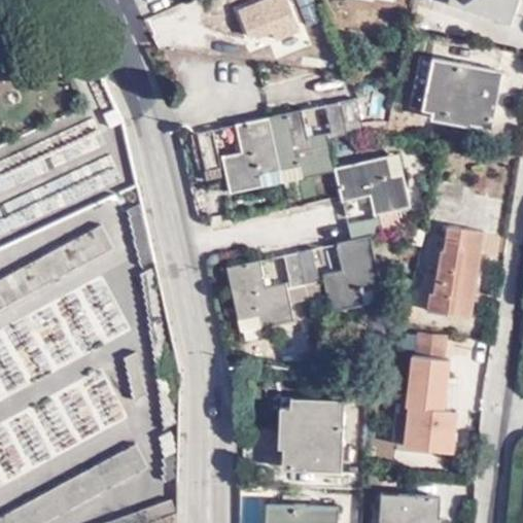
[(246,0),(230,6),(241,39),(269,30),(272,39),(299,30),(287,0),(246,0)]
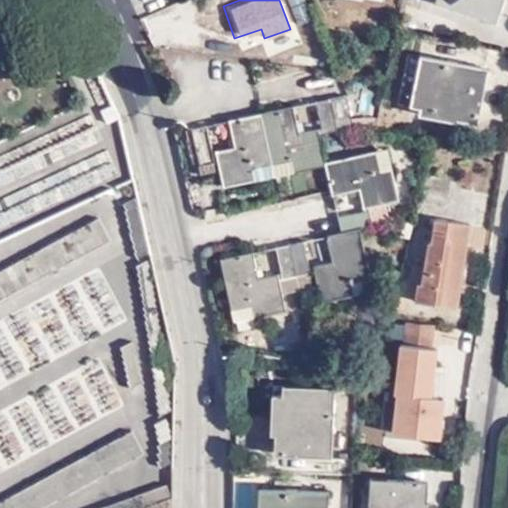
[(507,0),(445,0),(444,6),(494,19),(498,0),(501,0),(507,1),(507,0)]
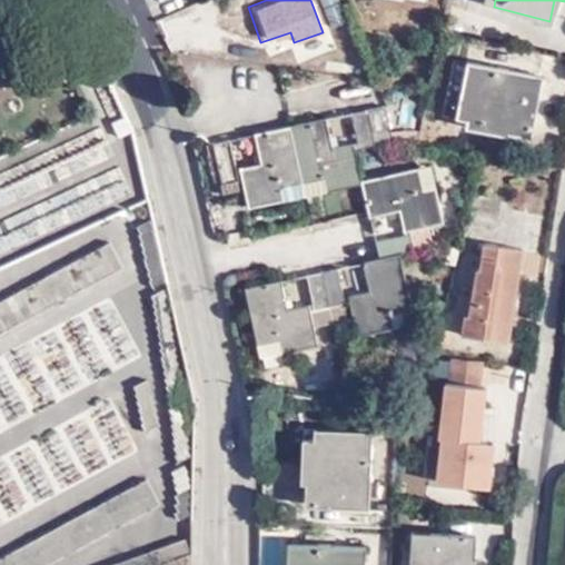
[(469,116),(476,79),(463,76),(456,112),(469,116)]
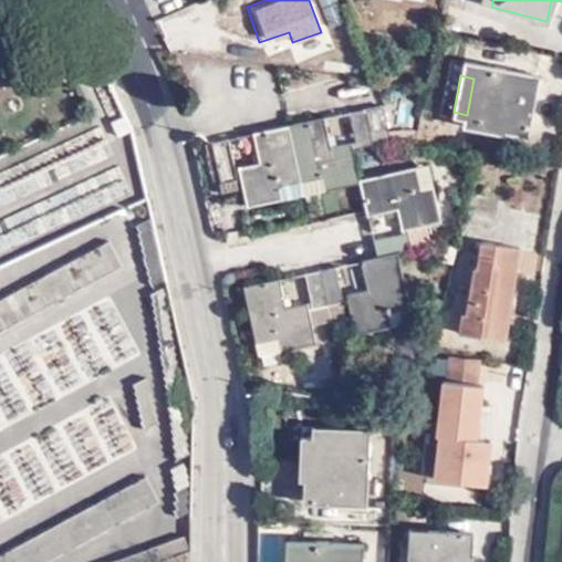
[(534,91),(474,79),(467,115),(500,121),(502,111),(529,116),(534,91)]
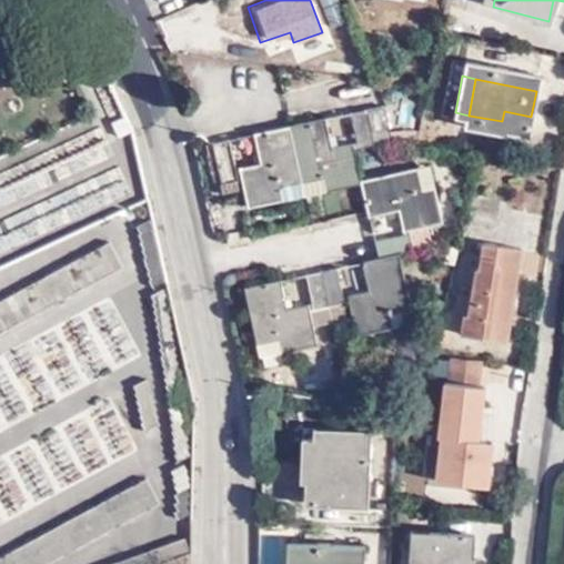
[(502,121),(469,116),(466,127),(535,140),(545,92),(536,91),(531,117),(504,111),(502,121)]
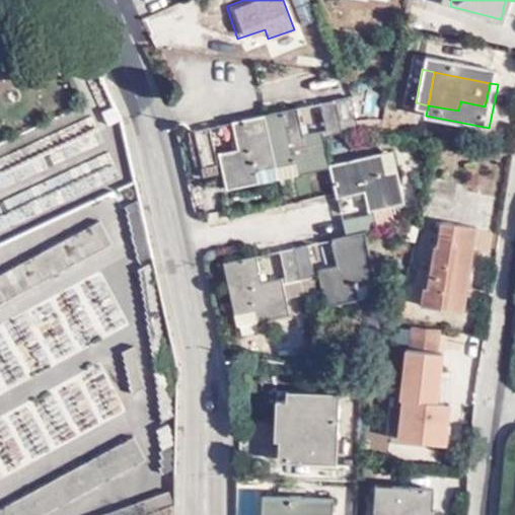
[(356,134),(349,101),(318,107),(325,135),(304,140),(297,112),(230,127),(235,144),(217,148),(225,189),(328,166),(322,141),(356,134)]
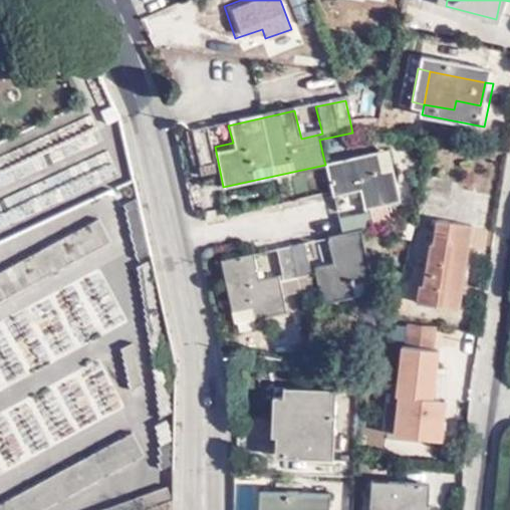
[(0,238),(117,194),(91,123),(0,158),(0,238)]
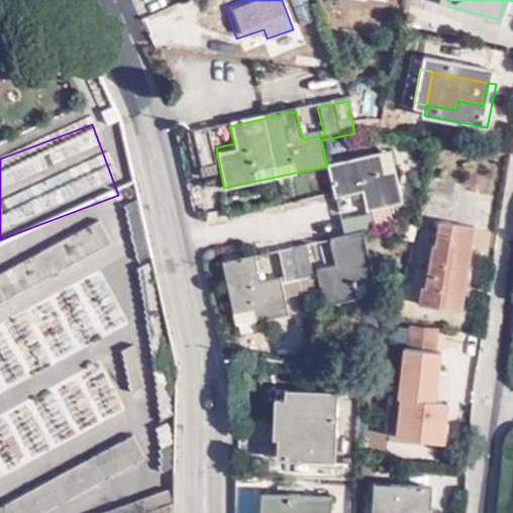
[(213,168),(204,131),(189,134),(198,172),(213,168)]
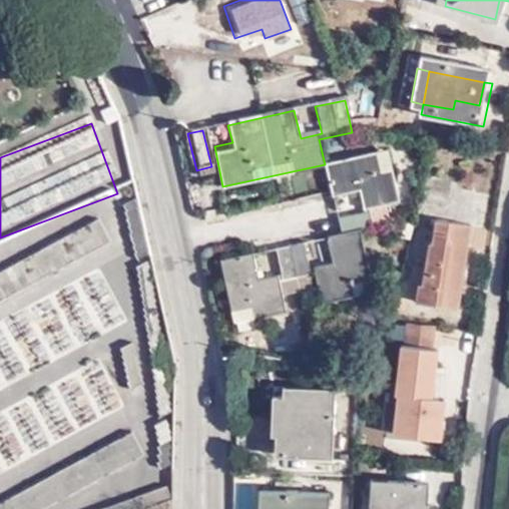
[(363,209),(385,204),(397,201),(389,171),(380,174),(375,153),(325,165),(332,196),(353,191),(358,210),(363,209)]
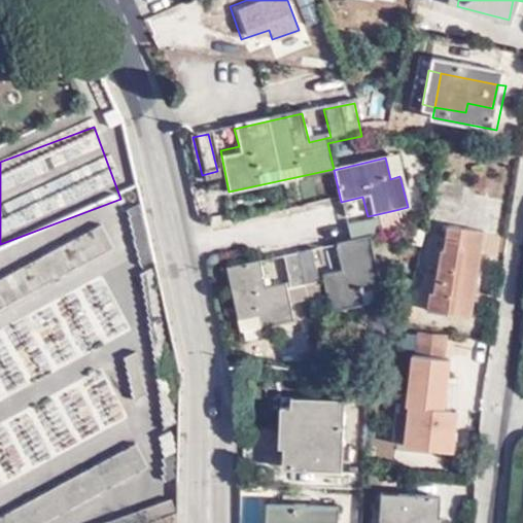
[(399,230),(395,210),(373,215),(375,222),(379,221),(382,234),(399,230)]
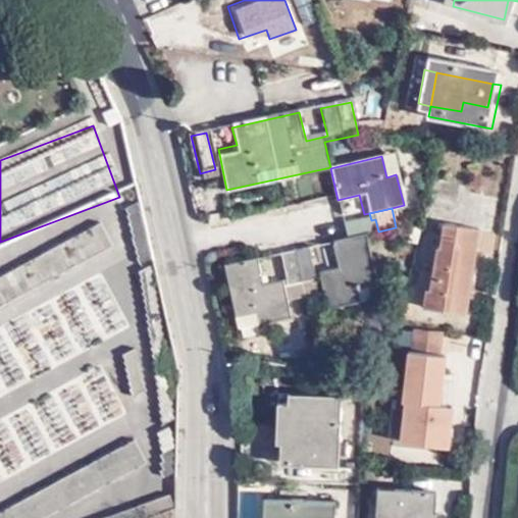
[(365,235),(378,231),(375,219),(371,220),(345,226),(347,237),(330,242),(335,268),(314,273),(323,310),(358,302),(356,292),(377,288),(365,235)]
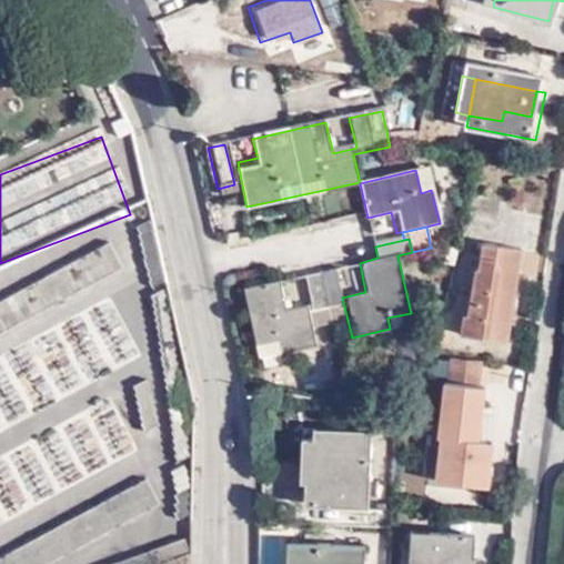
[(54,293),(119,271),(110,244),(44,267),(54,293)]
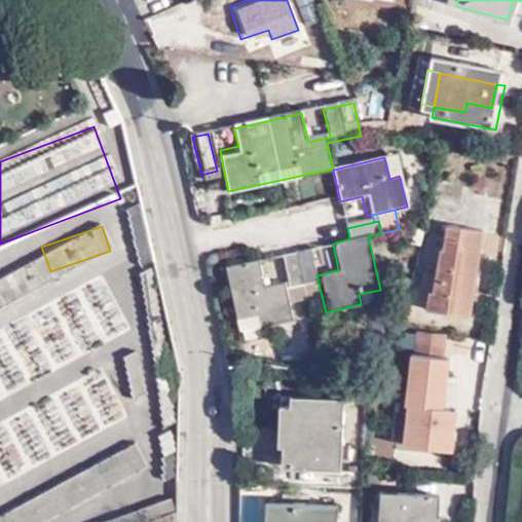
[(427,311),(461,315),(465,285),(474,285),(476,265),(482,231),(448,226),(445,250),(440,249),(434,292),(430,292),(427,311)]
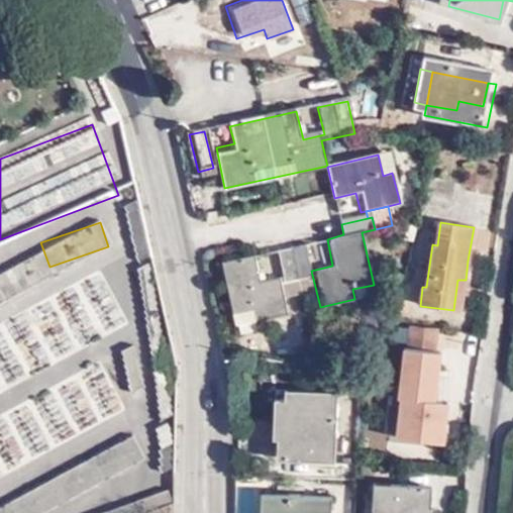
[(308,275),(302,246),(274,252),(281,281),(308,275)]
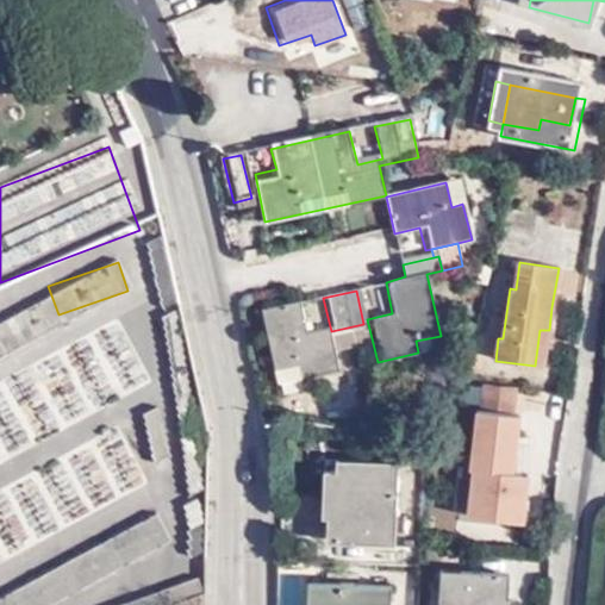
[(299,331),(292,299),(251,306),(266,369),(286,365),(289,378),(330,369),(320,326),(299,331)]
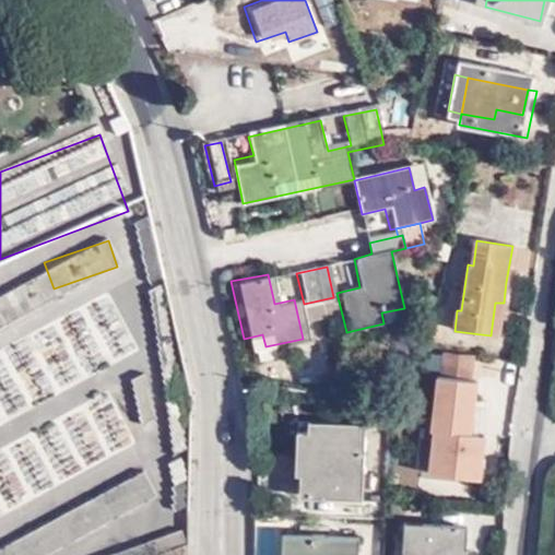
[(0,326),(24,314),(9,286),(0,291),(0,326)]
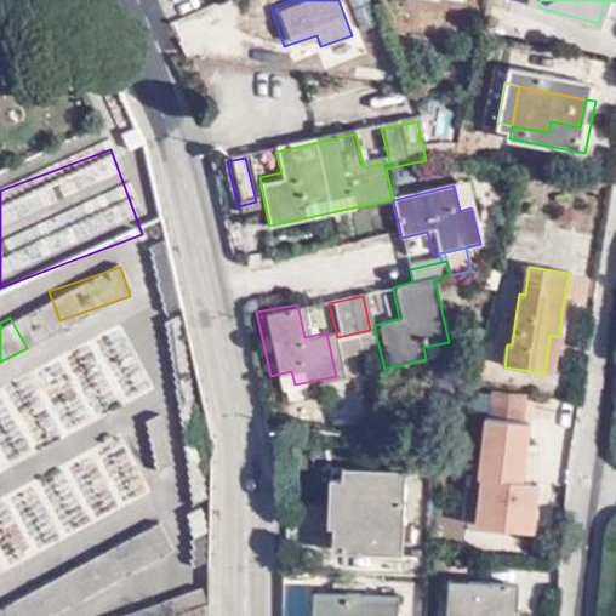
[(549,336),(545,372),(554,374),(559,336),(549,336)]
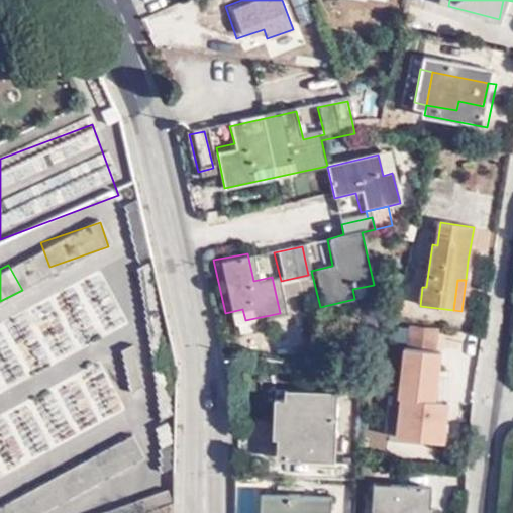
[(67,356),(80,385),(0,420),(0,472),(85,433),(130,438),(52,475),(48,497),(21,493),(12,476),(0,481),(0,512),(38,512),(145,465),(133,438),(164,410),(152,387),(135,385),(143,308),(77,300),(80,306),(38,343),(31,335),(0,365),(0,385),(75,350),(67,356)]
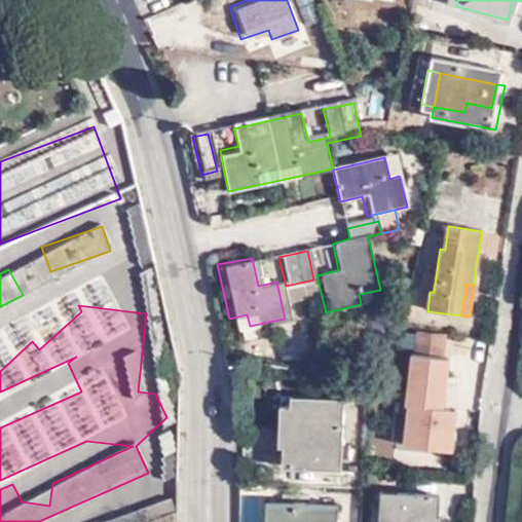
[(416,333),(412,357),(442,360),(445,337),(416,333)]
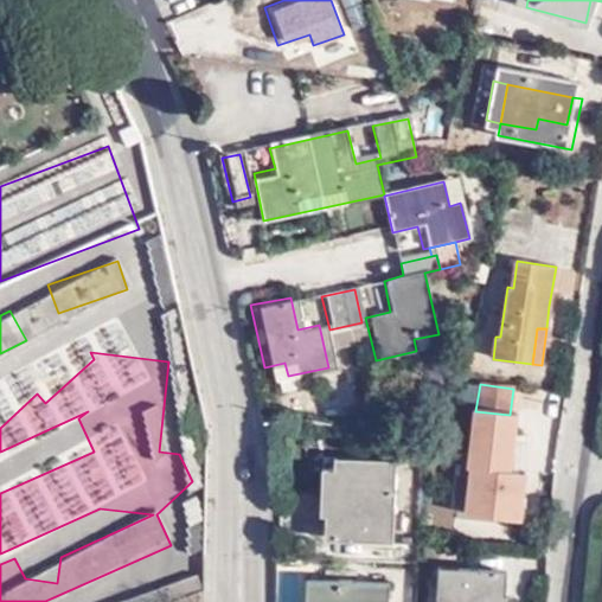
[(510,415),(475,411),(473,410),(465,468),(469,469),(463,517),(504,520),(506,494),(514,494),(518,472),(510,472),(517,416),(510,415)]
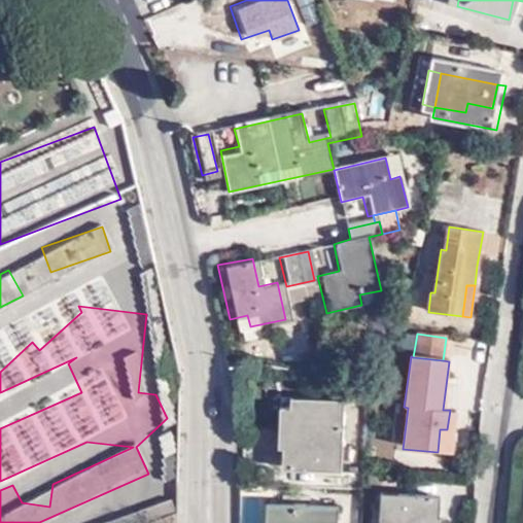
[(269,408),(318,411),(318,401),(256,396),(254,467),(317,469),(317,462),(268,460),(269,408)]
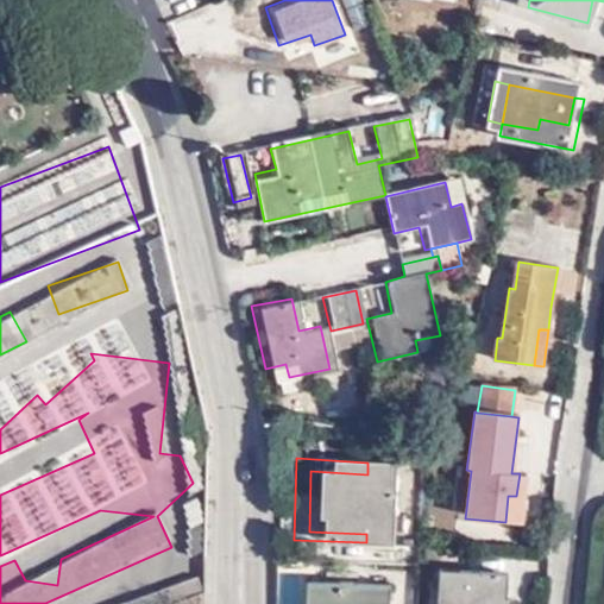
[(366,534),(367,474),(310,471),(309,532),(366,534)]
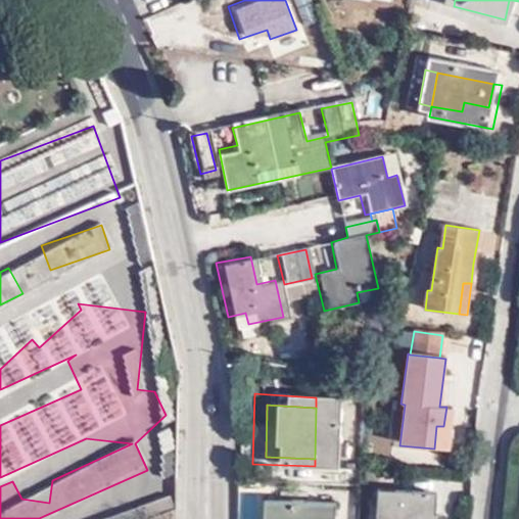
[(440,518),(440,517),(435,516),(436,492),(378,489),(377,518),(440,518)]
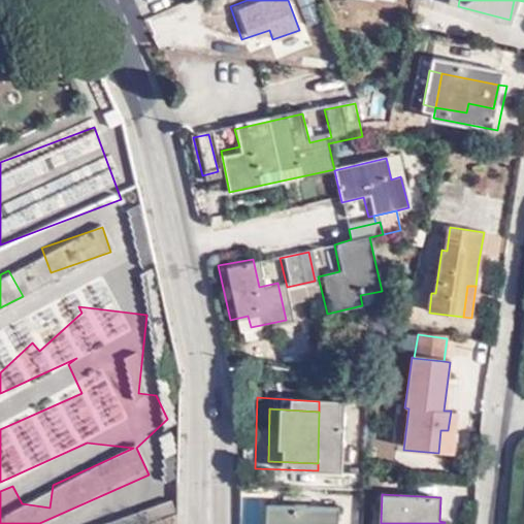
[(325,523),(326,506),(252,502),(250,523),(325,523)]
